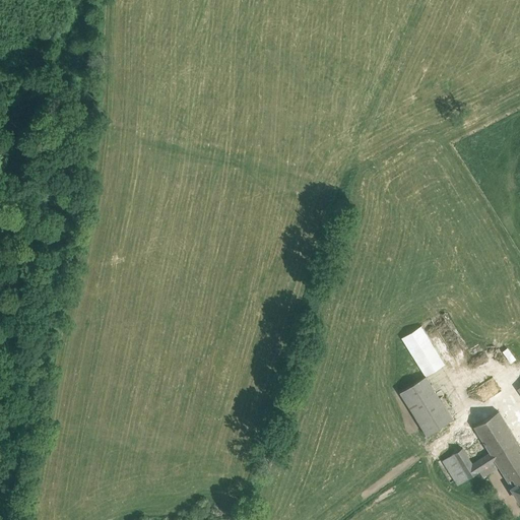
[(402,337),(426,375),(445,363),(421,325),(402,337)]
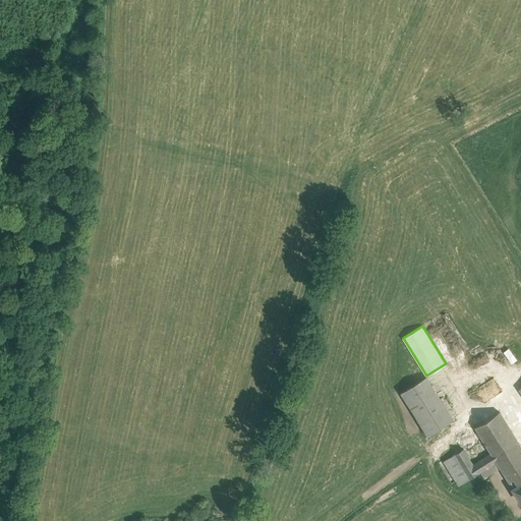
[(427,375),(401,392),(415,414),(441,398),(427,375)]
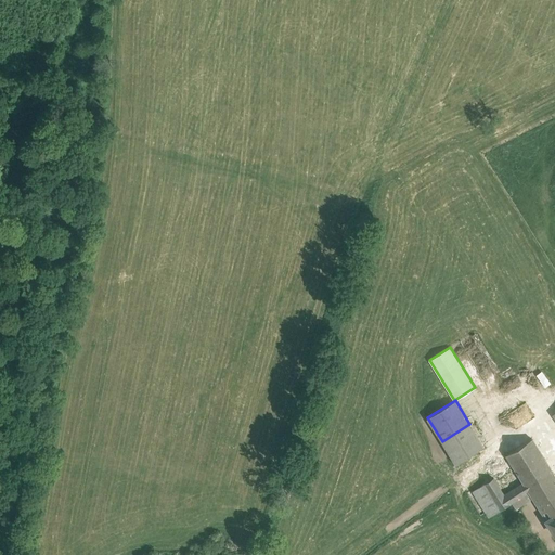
[(469,424),(442,441),(456,464),(483,447),(469,424)]
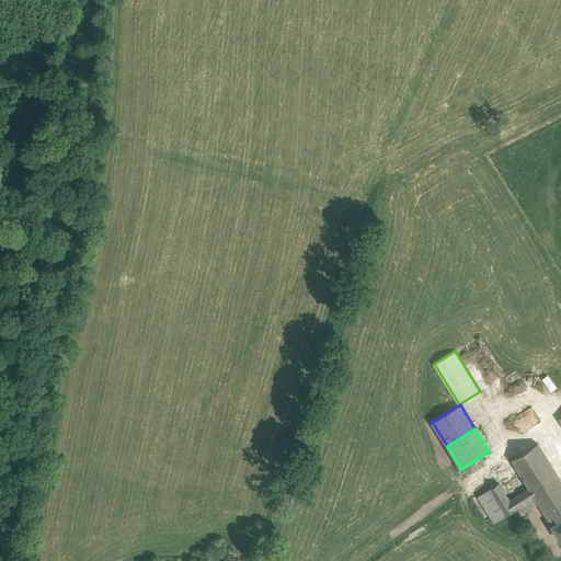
[(560,496),(560,479),(538,444),(512,459),(529,488),(535,496),(539,503),(542,508),(560,496)]
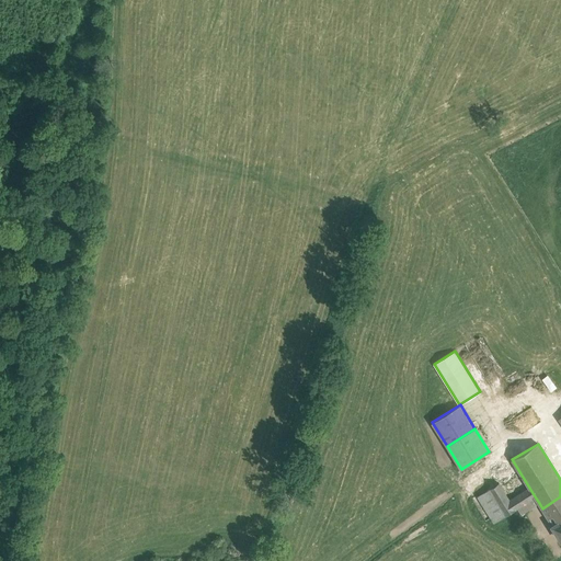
[(529,488),(510,500),(500,483),(490,489),(506,515),(517,508),(535,496),(529,488)]
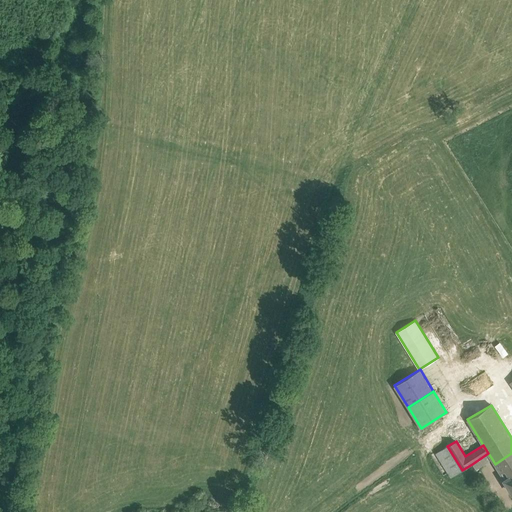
[(462,470),(447,446),(436,453),(451,477),(462,470)]
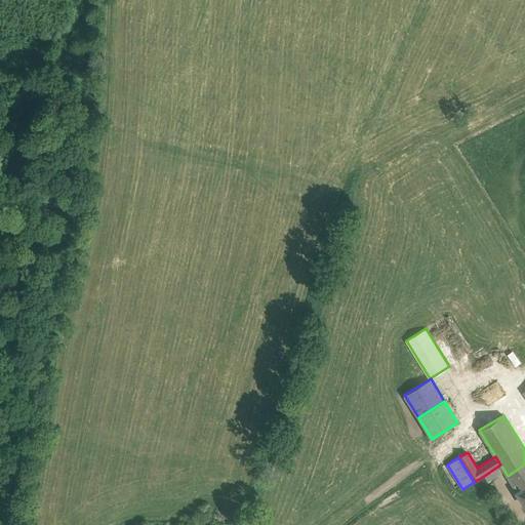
[(500,465),(484,476),(488,481),(505,471),(500,465)]
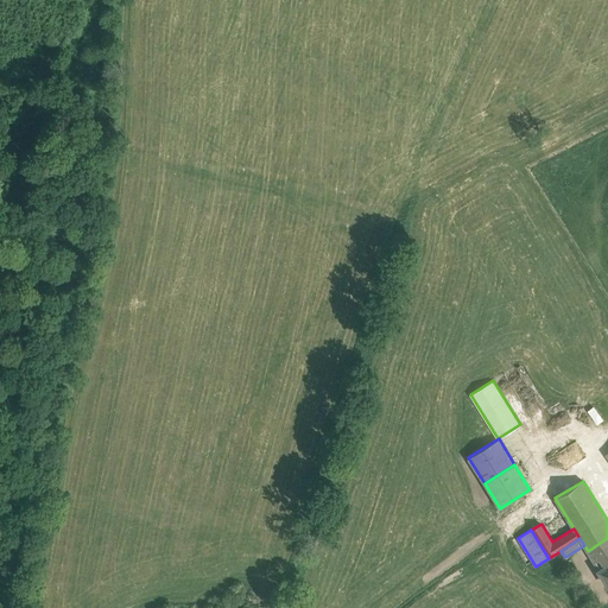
[(607,538),(588,551),(600,569),(599,570),(607,584),(607,538)]
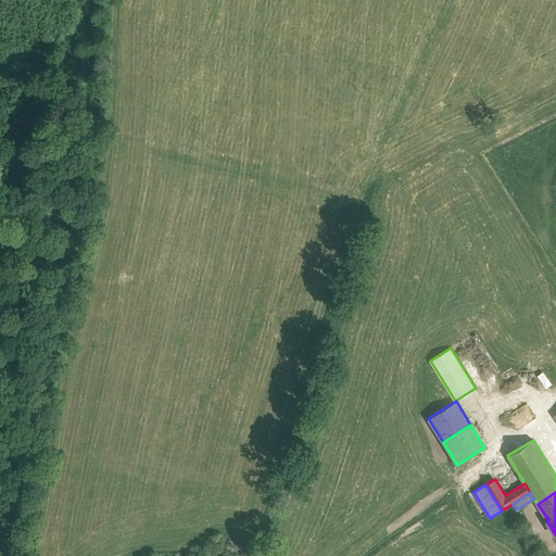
All buildings are outlined.
